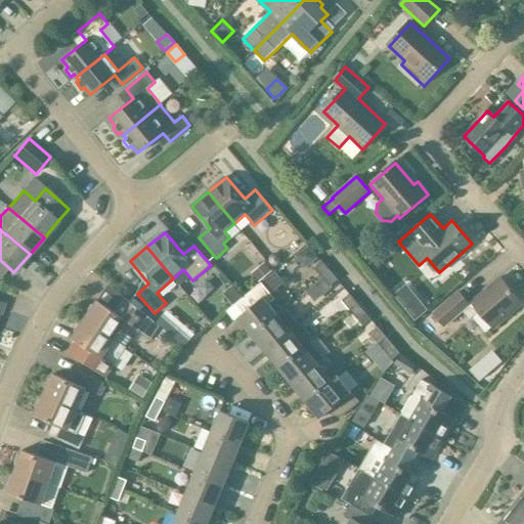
[(316,258),(307,247),(296,256),(305,267),(316,258)]
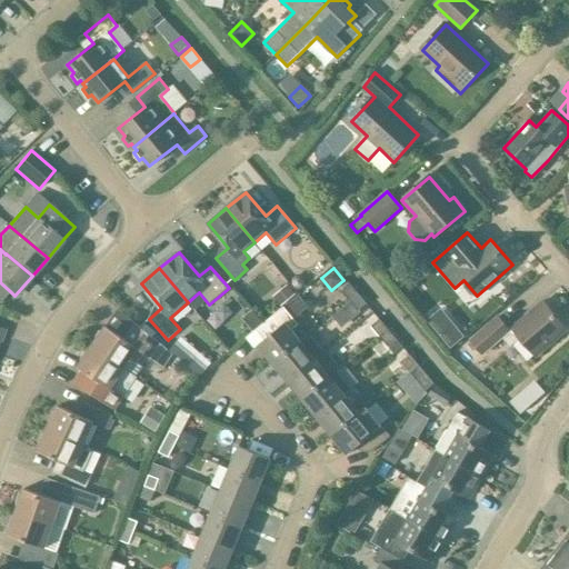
[(0,302),(10,291),(0,282),(0,302)]
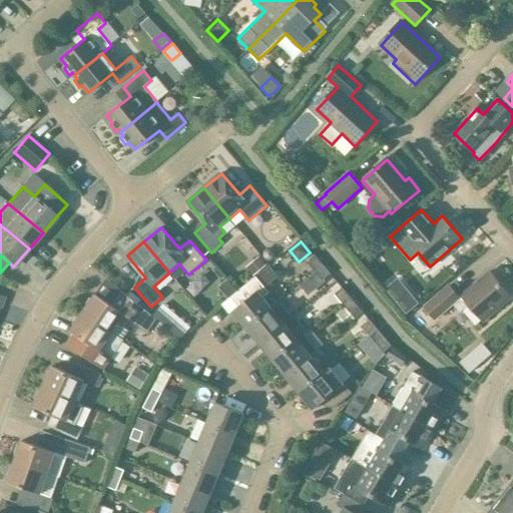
[(315,255),(308,262),(315,271),(323,265),(315,255)]
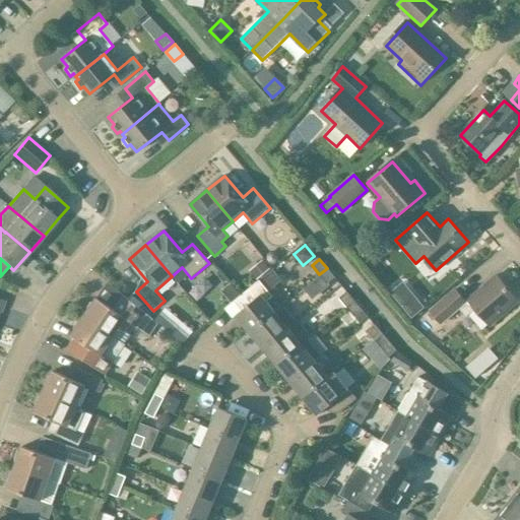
[(327,284),(335,277),(327,268),(319,274),(327,284)]
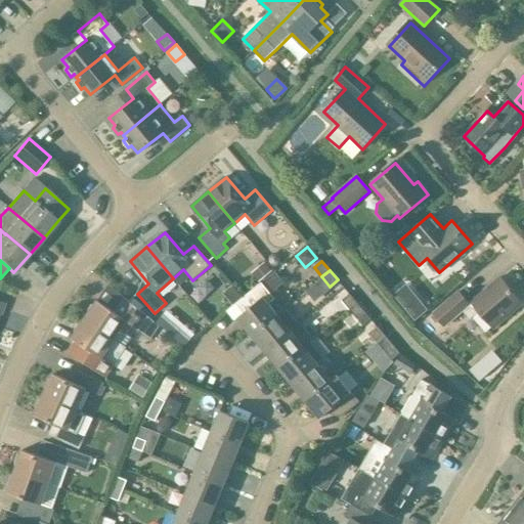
[(500,276),(472,302),(470,303),(459,290),(432,312),(444,328),(463,312),(470,319),(479,311),(494,328),(523,303),(500,276)]
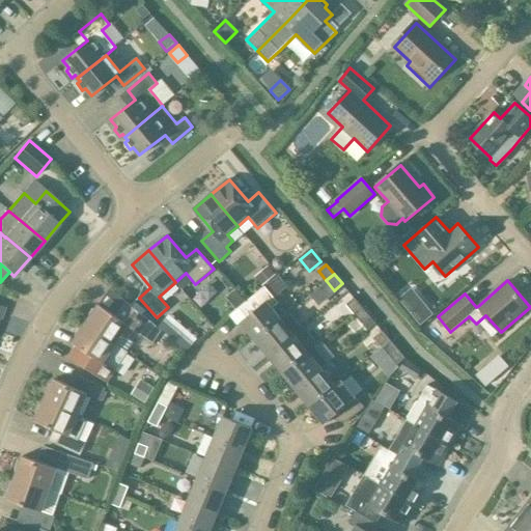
[(270,282),(264,286),(274,298),(275,299),(280,294),(270,282)]
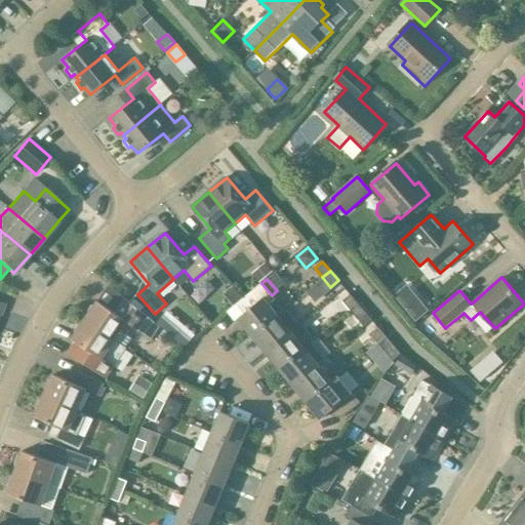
[(236,305),(244,314),(238,318),(252,335),(277,314),(270,305),(275,299),(271,294),(261,283),(243,298),(243,299),(240,301),(236,305)]
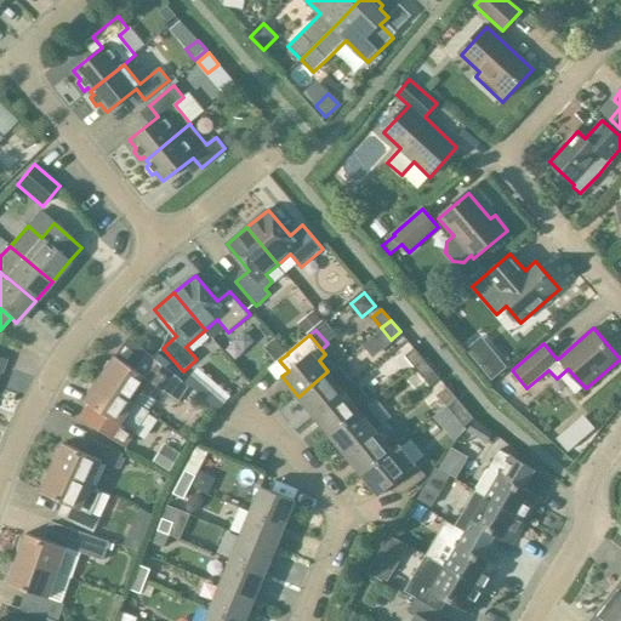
[(505,366),(480,337),(466,349),(490,379),(505,366)]
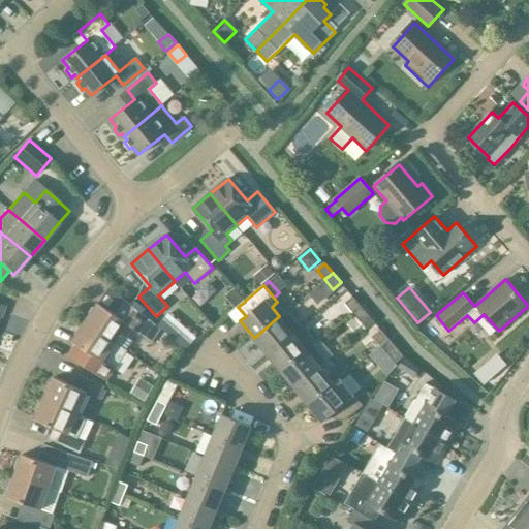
[(236,308),(238,307),(242,304),(245,302),(235,289),(226,297),(236,308)]
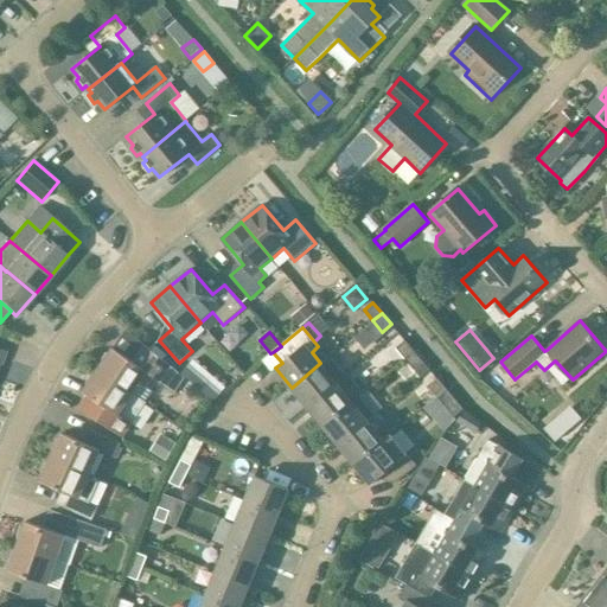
[(406,340),(396,349),(404,358),(414,351),(406,340)]
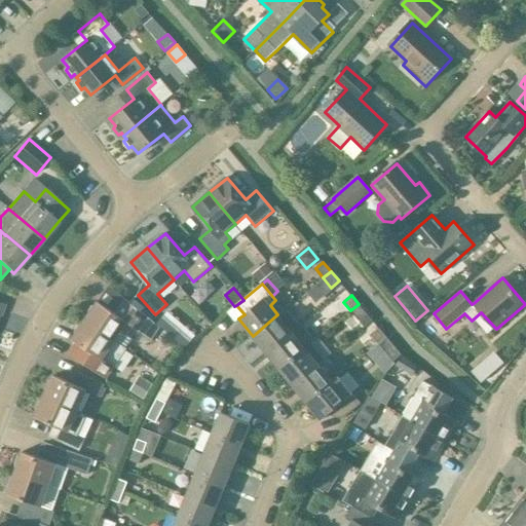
[(87,316),(85,321),(115,340),(115,341),(126,348),(139,331),(152,340),(160,327),(125,298),(115,312),(98,301),(94,307),(91,306),(85,315),(87,316)]
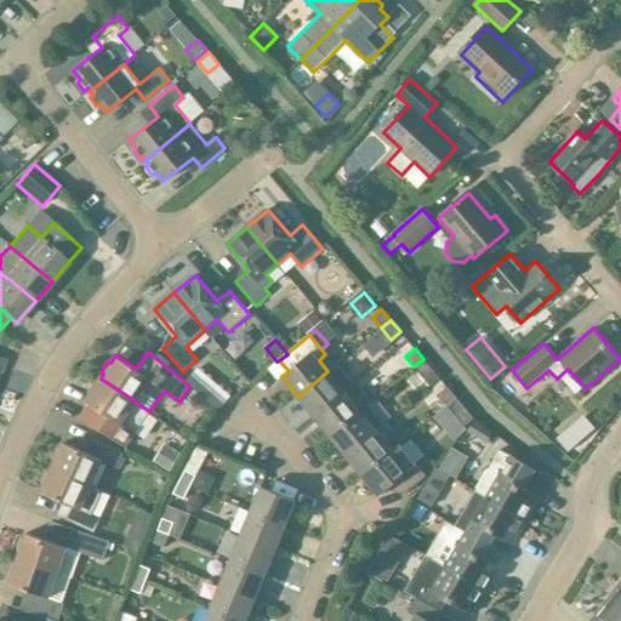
[(431,387),(439,380),(423,359),(414,366),(431,387)]
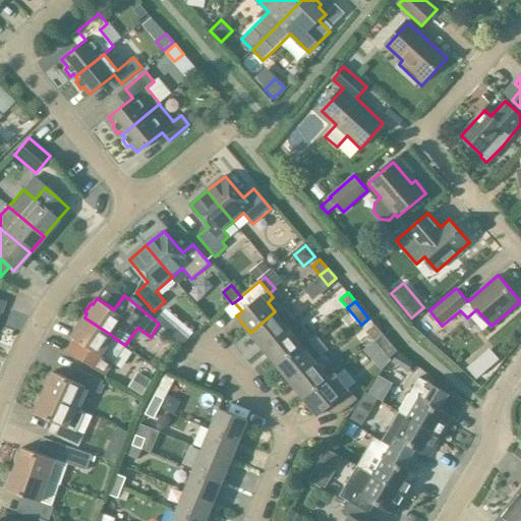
[(275,311),(250,333),(264,349),(297,322),(284,305),(276,312),(275,311)]
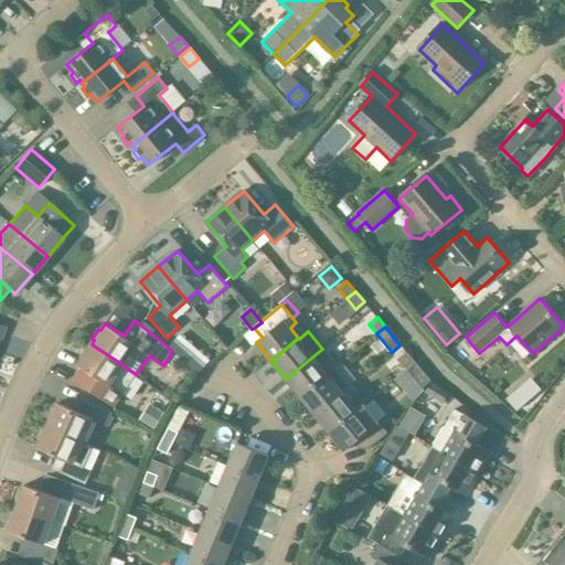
[(208,364),(177,339),(169,348),(199,374),(208,364)]
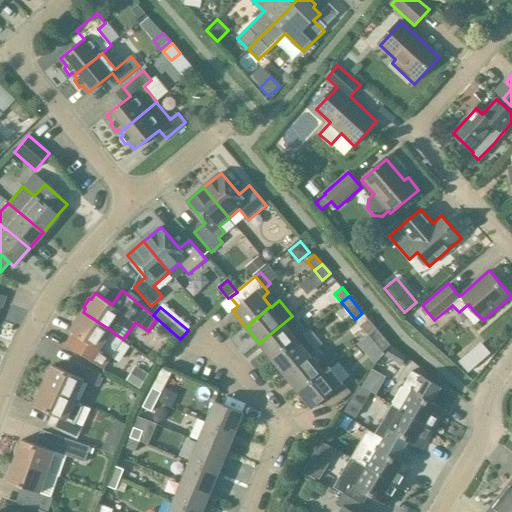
[(123,339),(112,332),(112,331),(83,312),(79,317),(78,316),(72,325),(73,326),(70,330),(74,332),(67,344),(103,369),(123,339)]
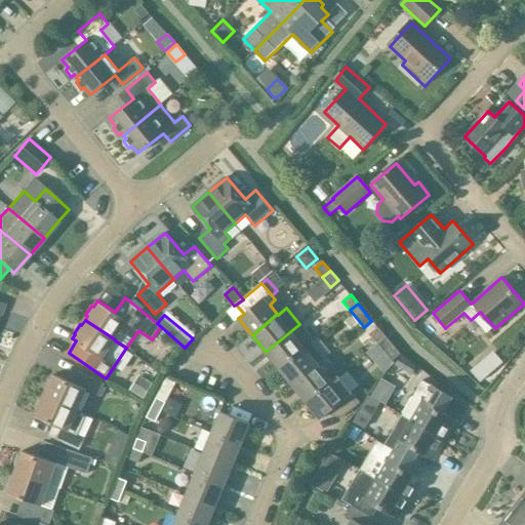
[(299,324),(266,352),(279,368),(311,342),(314,340),(300,324),(299,324)]
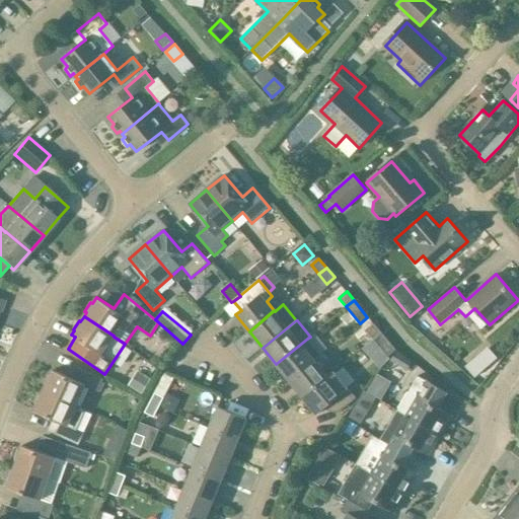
[(373,323),(366,330),(373,339),(381,332),(373,323)]
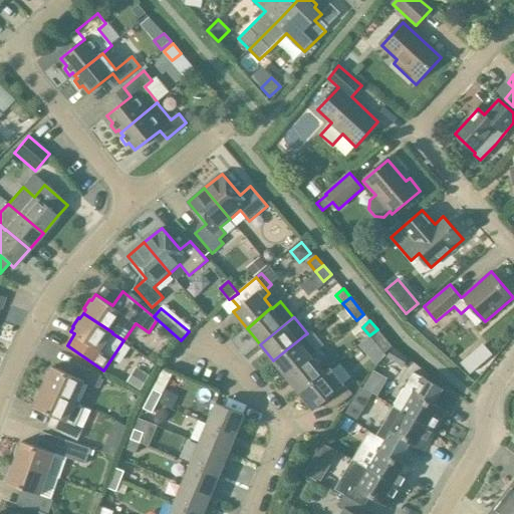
[(384,353),(392,346),(377,329),(369,335),(384,353)]
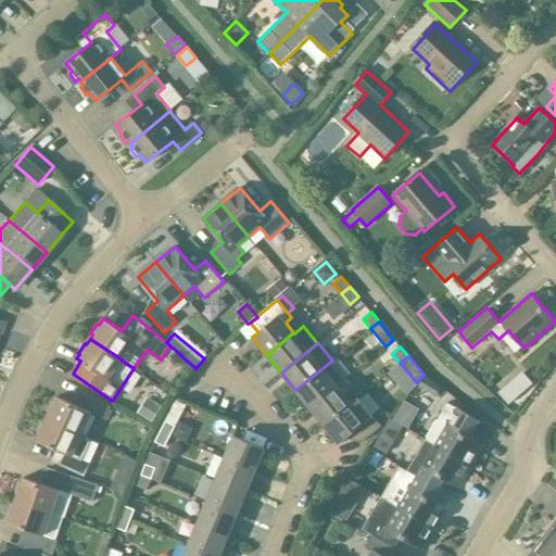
[(329,363),(295,390),(311,408),(337,386),(338,387),(344,380),(329,363)]
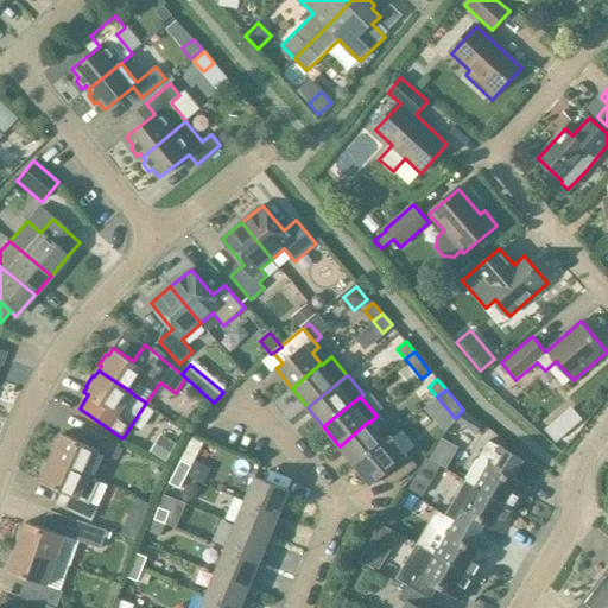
[(571,405),(544,426),(555,441),(582,419),(571,405)]
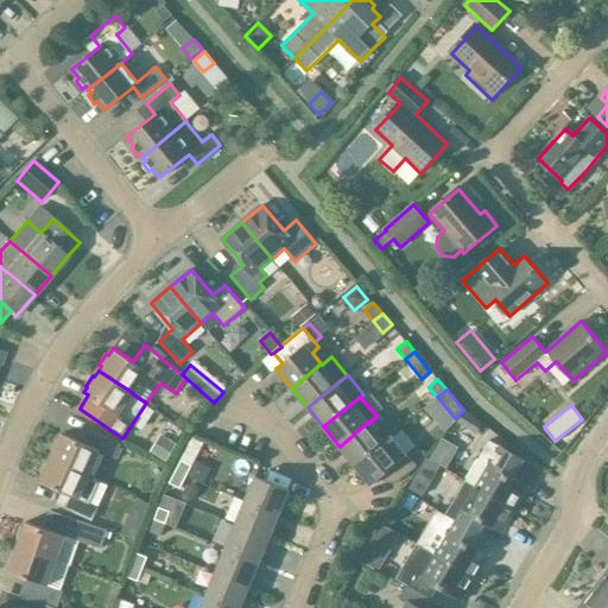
[(152,451),(168,458),(184,429),(169,420),(152,451)]
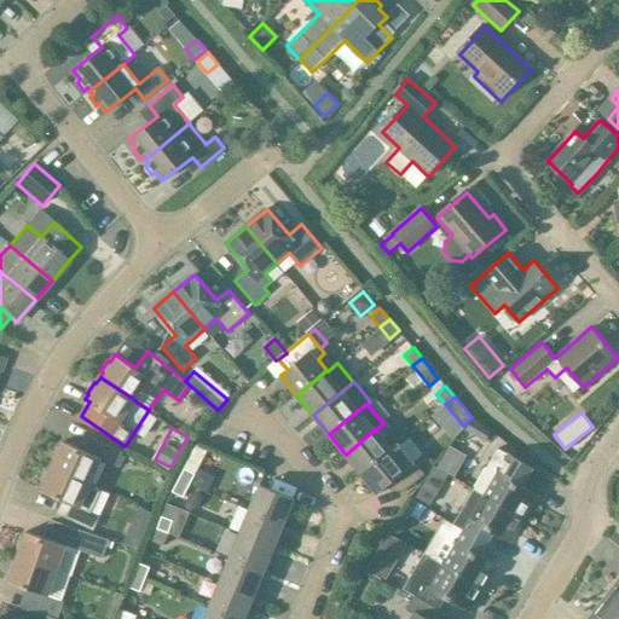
[(346,455),(362,474),(392,449),(391,449),(376,431),(375,429),(346,455)]
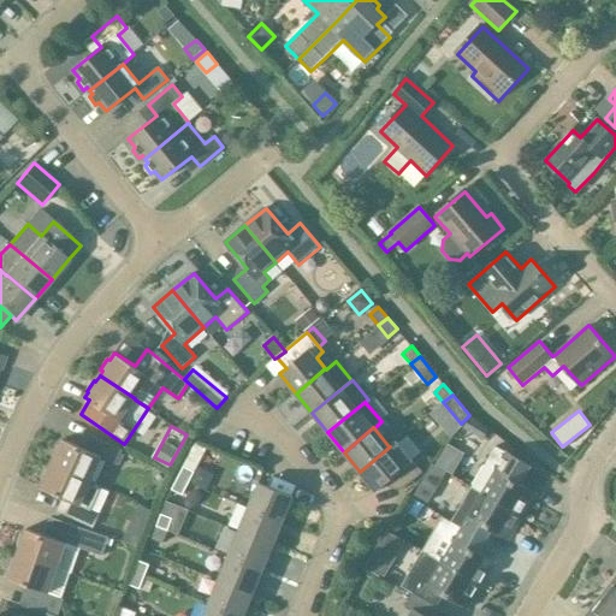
[(58,445),(52,457),(54,458),(52,463),(90,481),(101,457),(117,465),(117,463),(122,454),(123,451),(94,438),(88,450),(64,439),(60,446),(58,445)]
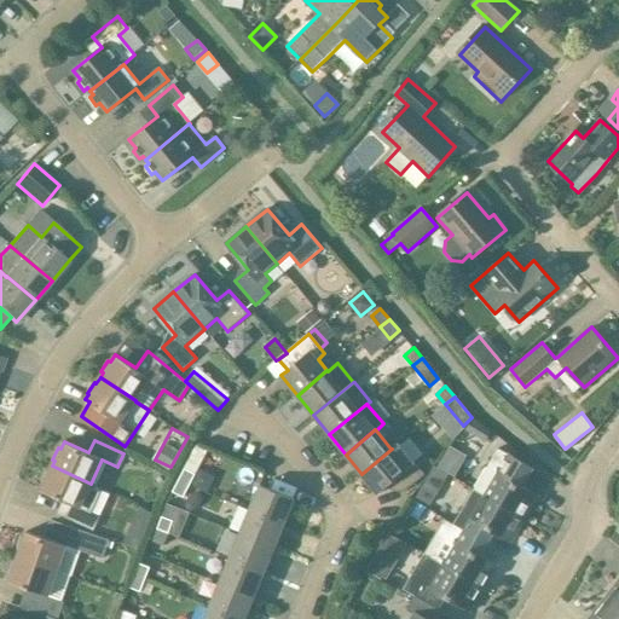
[(398,443),(391,449),(392,449),(362,474),(379,495),(393,481),(403,493),(424,475),(398,443)]
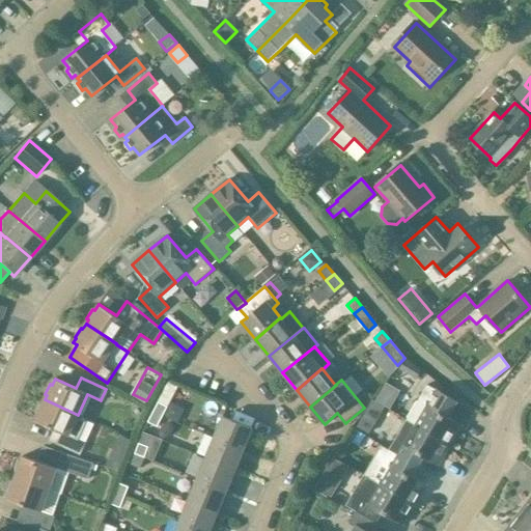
[(384,406),(390,409),(401,389),(385,380),(359,426),(369,432),(384,406)]
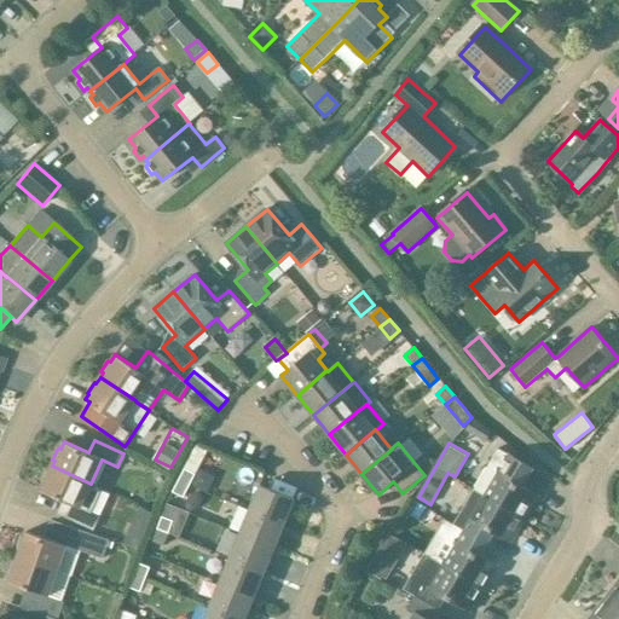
[(474,490),(525,519),(538,496),(522,486),(532,468),(498,449),(474,490)]
